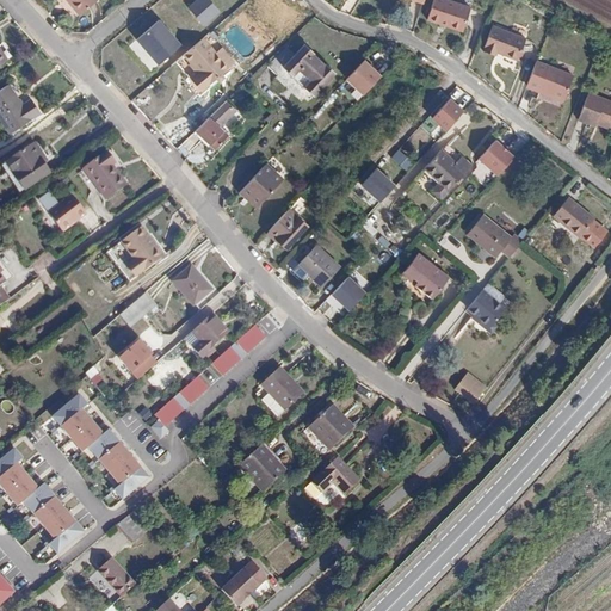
[(69,0),(81,13),(94,0),(69,0)]
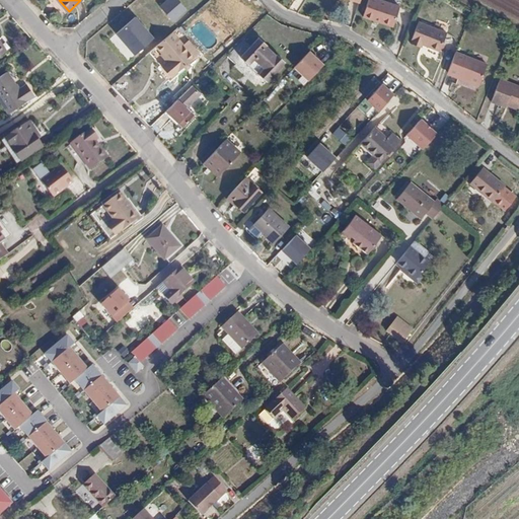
[(165,0),(159,6),(174,22),(190,9),(180,0),(165,0)]
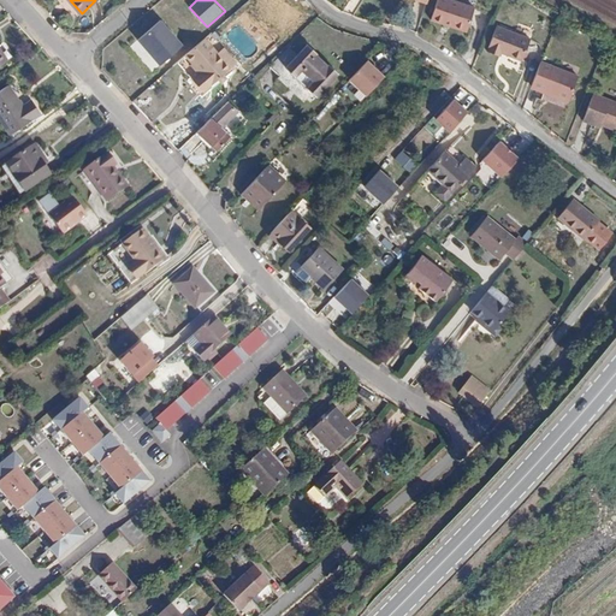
[(431,23),(439,4),(428,0),(420,0),(415,21),(424,24),(427,22),(431,23)]
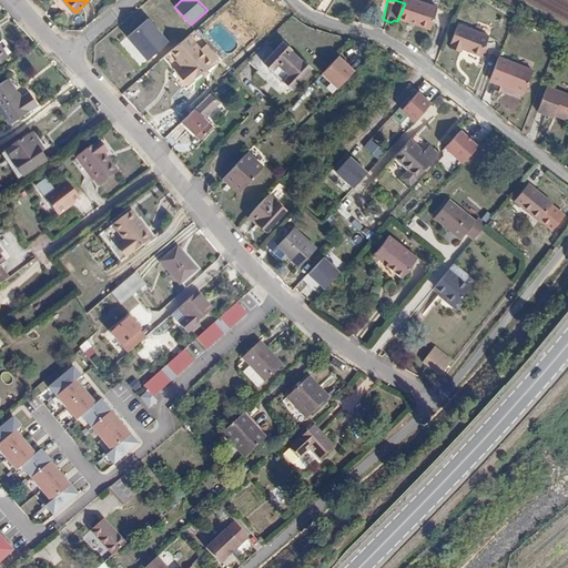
[(401,26),(412,30),(421,8),(405,3),(397,21),(401,23),(401,26)]
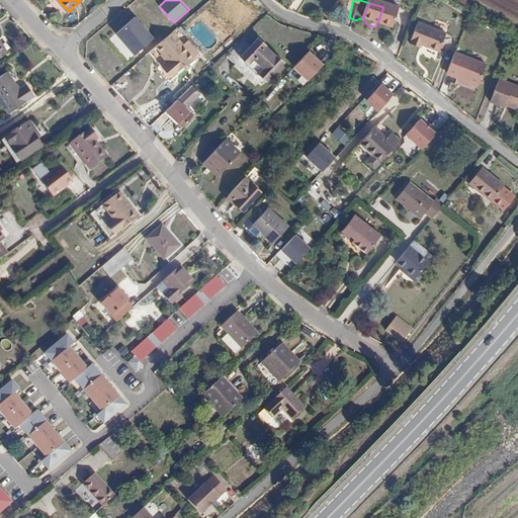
[(383,7),(375,27),(377,27),(384,8),(383,7)]
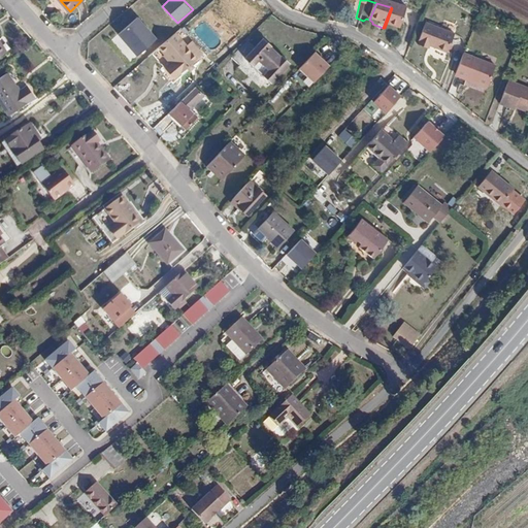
[(133,63),(160,38),(138,15),(111,40),(133,63)]
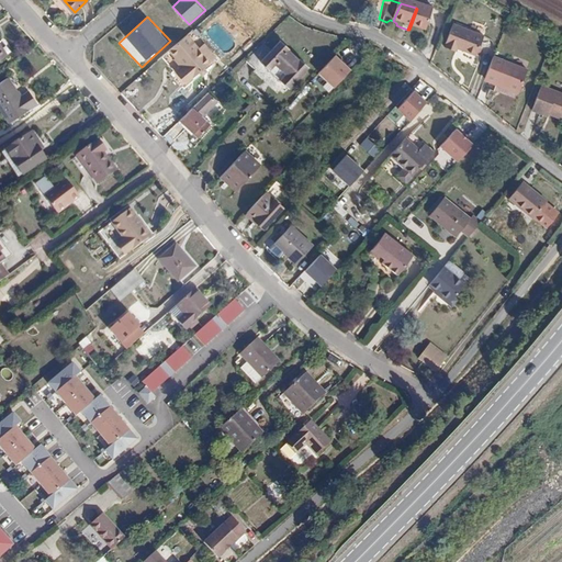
[(446,55),(454,32),(448,30),(440,47),(441,48),(440,52),(446,55)]
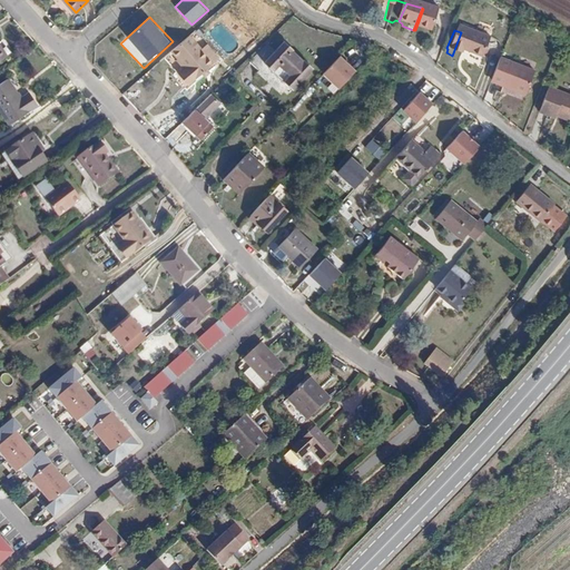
[(474,60),(482,41),(461,32),(452,56),(458,57),(459,55),(459,52),(468,56),(468,58),(474,60)]
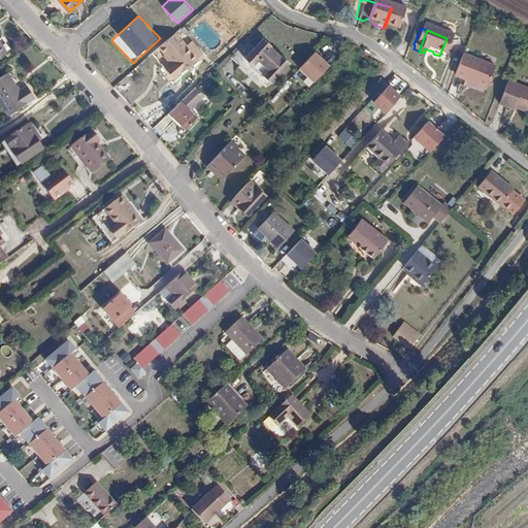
[(198,58),(176,34),(158,48),(171,64),(165,69),(174,79),(198,58)]
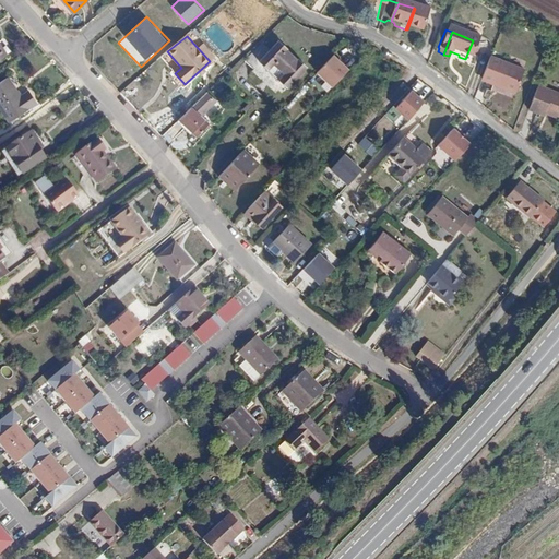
[(476,42),(473,40),(465,59),(468,60),(476,42)]
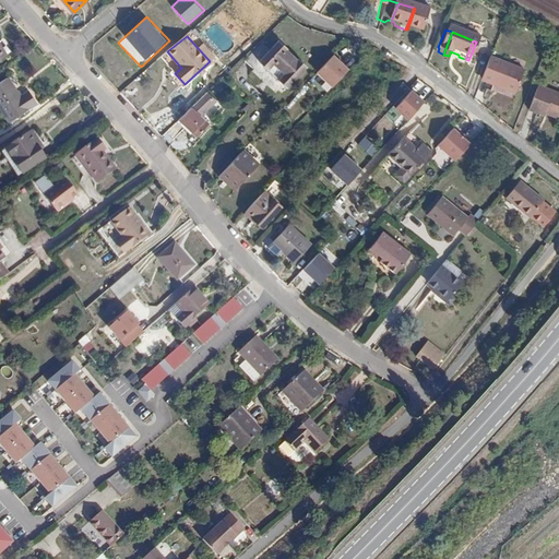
[(263,66),(283,45),(278,42),(260,62),(263,66)]
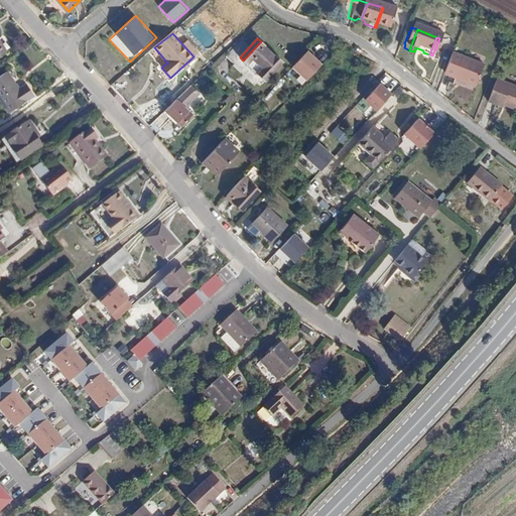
[(265,44),(261,41),(243,60),(247,65),(246,66),(256,76),(257,74),(274,55),(264,46),(265,44)]
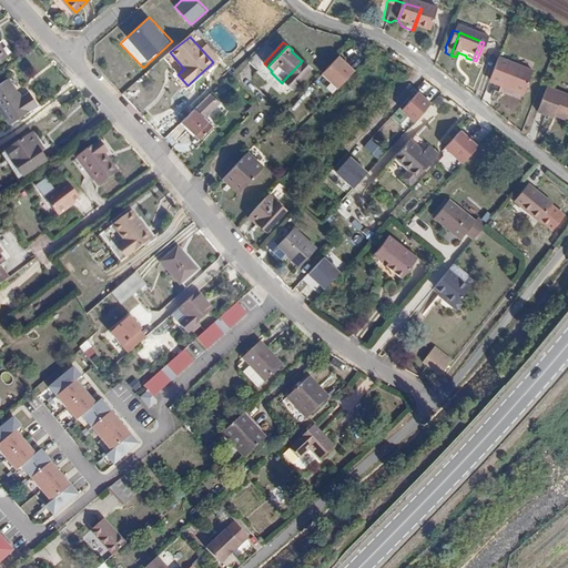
[(341,90),(358,71),(341,54),(323,73),(341,90)]
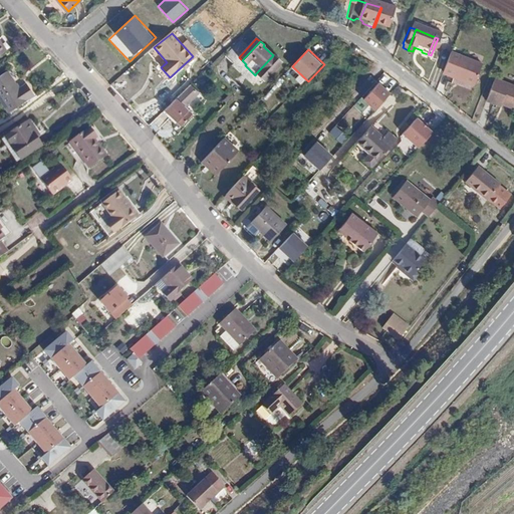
[(275,54),(273,55),(256,73),(264,80),(282,61),(275,54)]
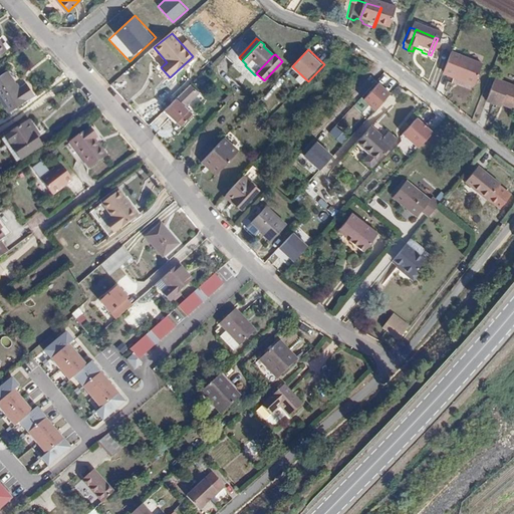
[(477,67),(447,56),(439,76),(470,88),(477,67)]
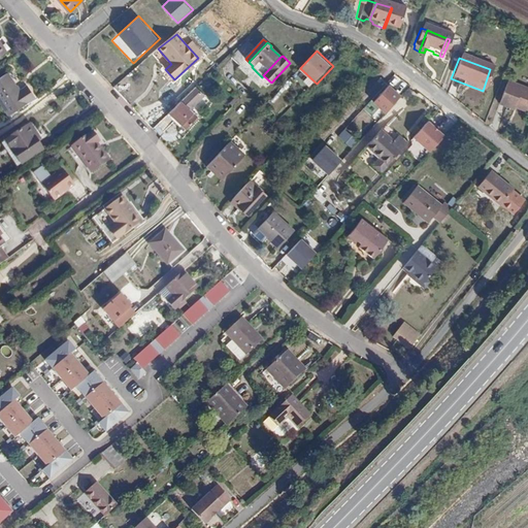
[(7,73),(0,77),(0,102),(8,116),(28,103),(27,102),(34,97),(28,86),(20,92),(7,73)]
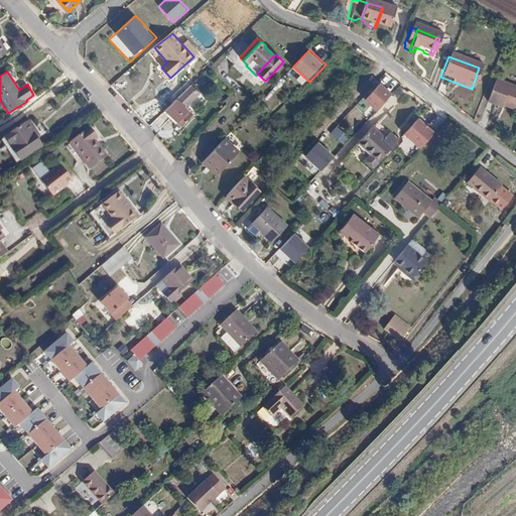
[(382,82),(365,100),(379,113),(396,95),(382,82)]
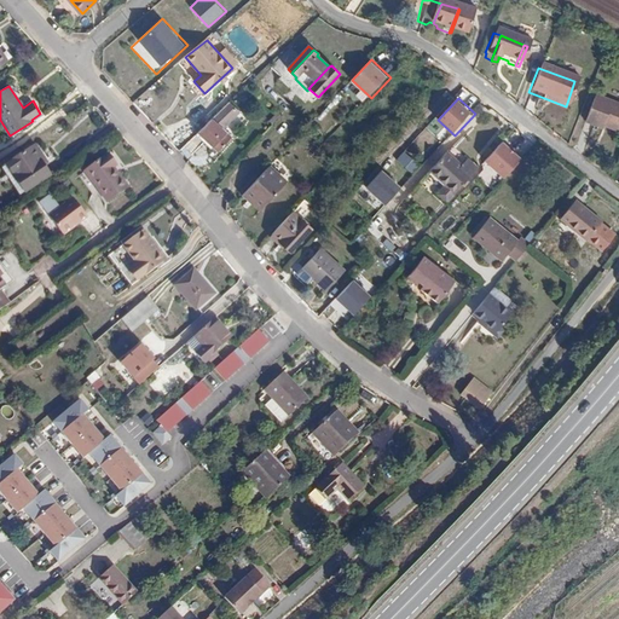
[(618,111),(589,100),(579,127),(596,133),(597,128),(612,134),(618,115),(618,111)]
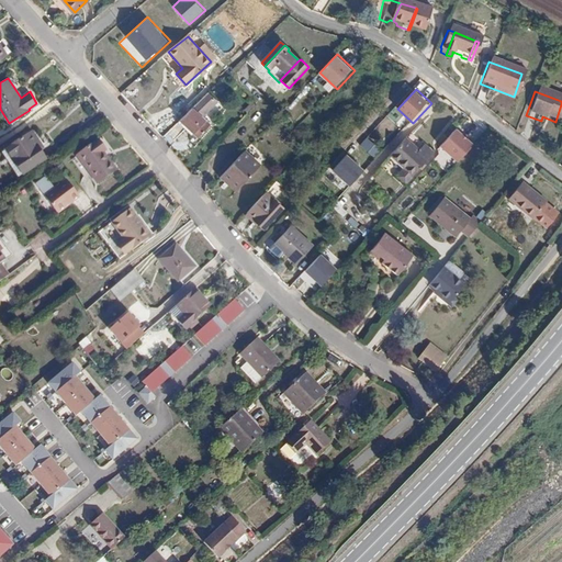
[(216,102),(208,93),(181,121),(199,138),(210,125),(206,122),(202,117),(216,102)]
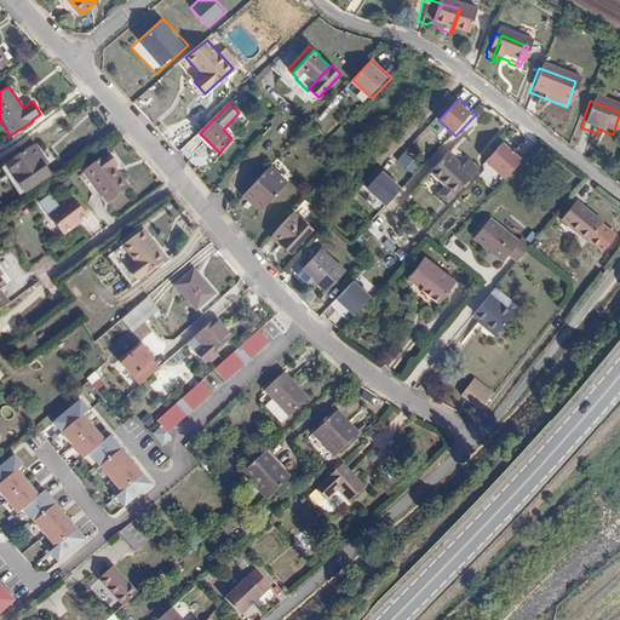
[(233,128),(228,135),(231,138),(237,132),(233,128)]
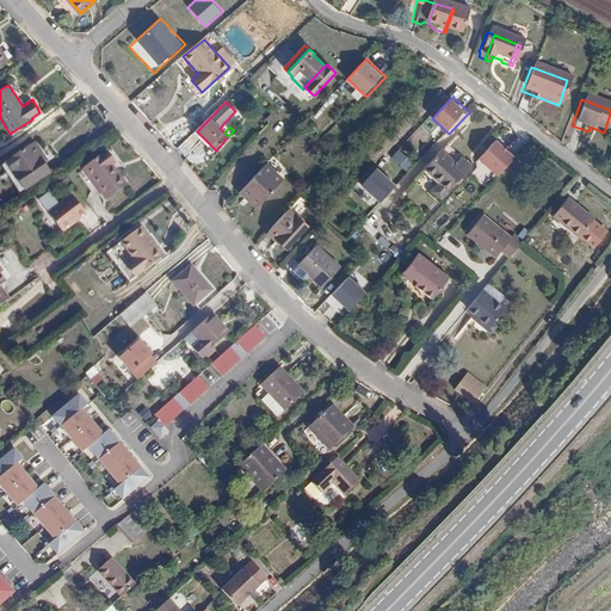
[(499,139),(480,159),(500,178),(519,158),(499,139)]
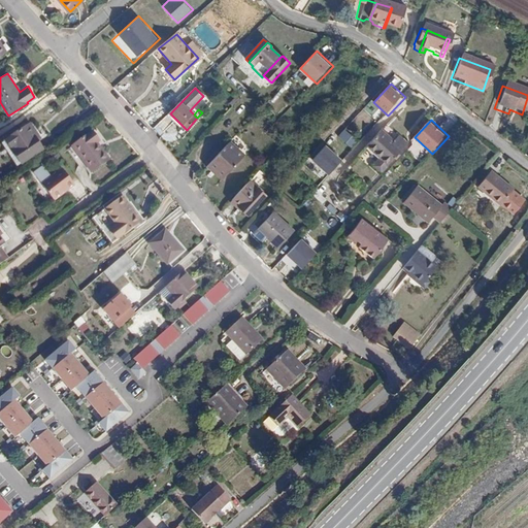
[(30,123),(26,126),(33,135),(31,137),(34,142),(40,139),(30,123)]
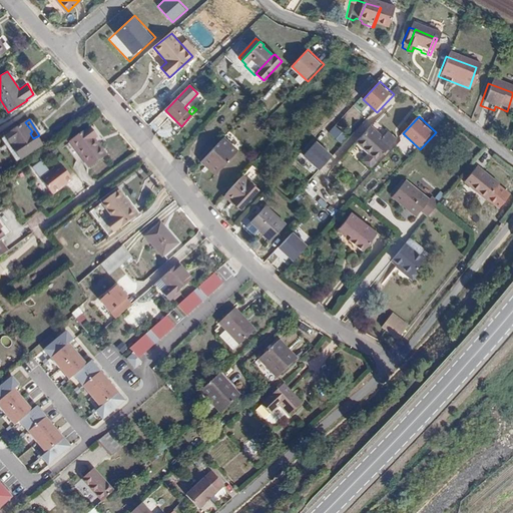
[(25,122),(5,136),(20,160),(39,147),(33,138),(30,133),(32,131),(25,122)]
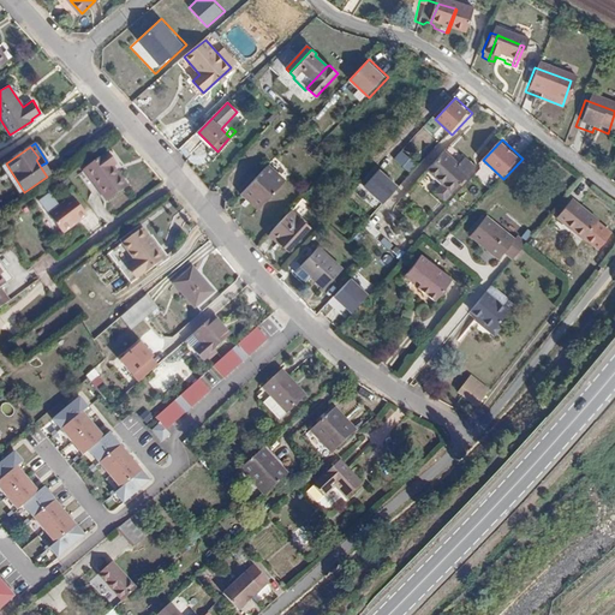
[(402,150),(394,159),(413,174),(421,166),(402,150)]
